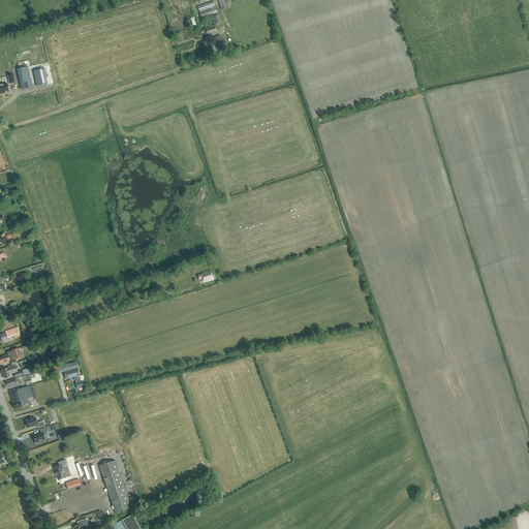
[(217,0),(221,9),(226,8),(223,0),(217,0)]
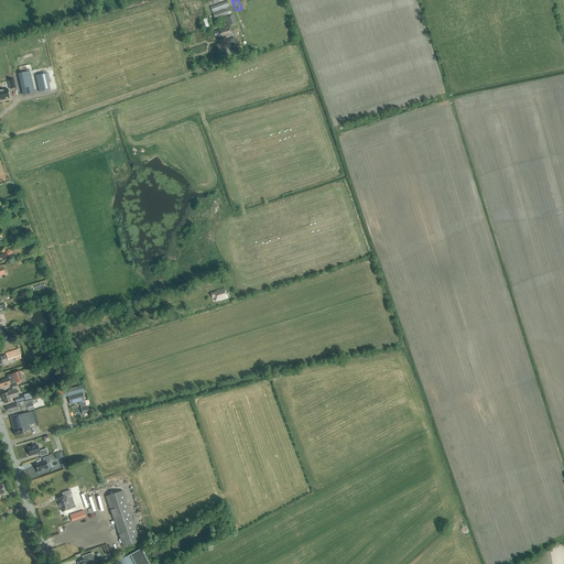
[(215,20),(231,13),(227,2),(210,8),(215,20)]
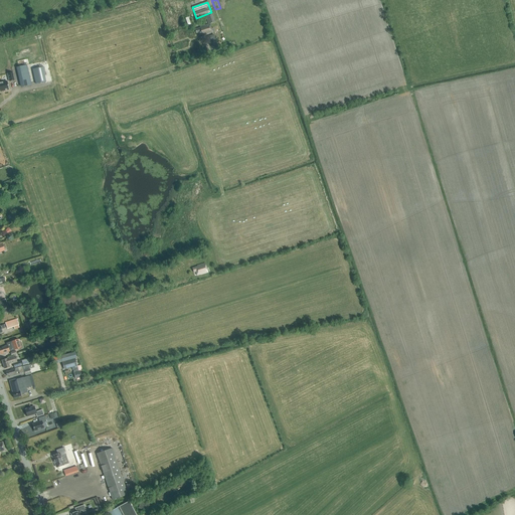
[(209,24),(200,26),(200,27),(195,29),(196,33),(199,32),(200,35),(204,34),(204,35),(215,31),(213,28),(211,29),(210,24),(215,22),(212,12),(205,14),(209,24)]
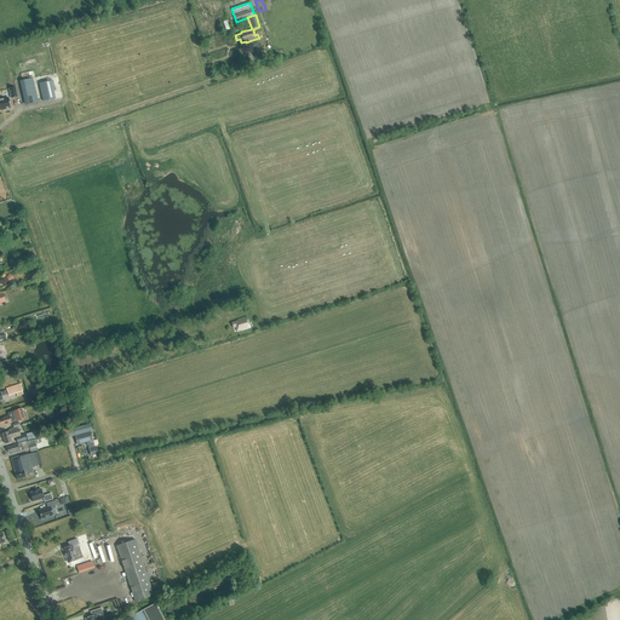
[(263,58),(257,42),(250,45),(254,61),(263,58)]
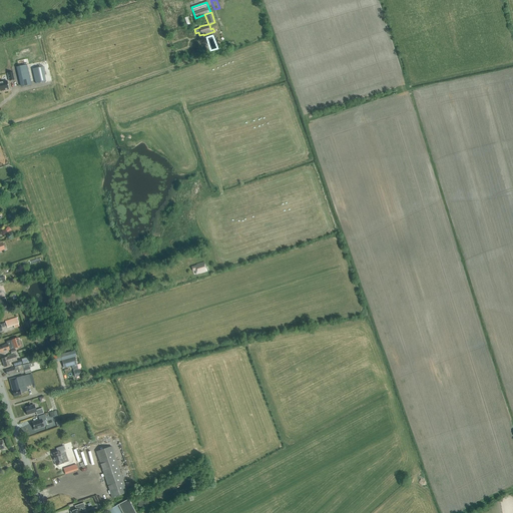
[(18,72),(23,71),(25,80),(20,81),(22,87),(31,84),(27,65),(17,67),(18,72)]
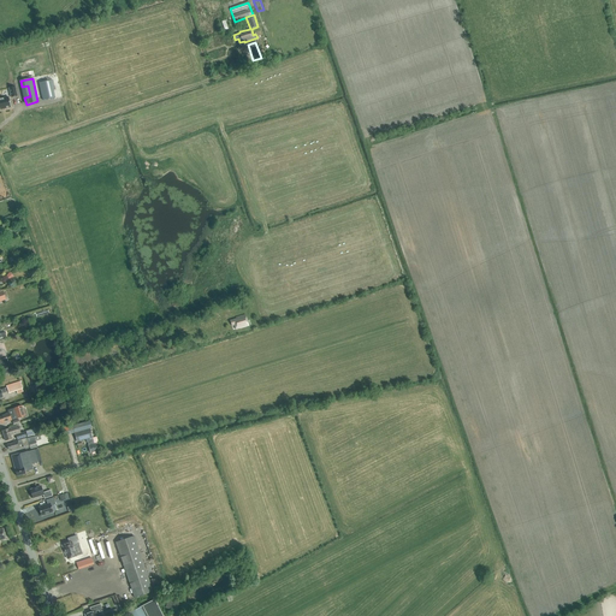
[(51,81),(40,83),(43,100),(55,98),(51,81)]
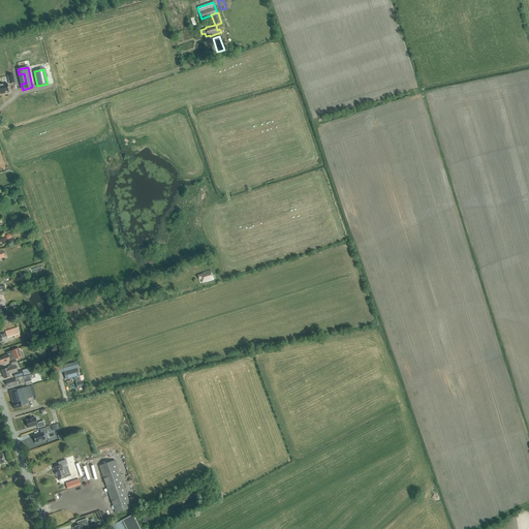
[(0,94),(9,92),(7,84),(0,85),(0,94)]
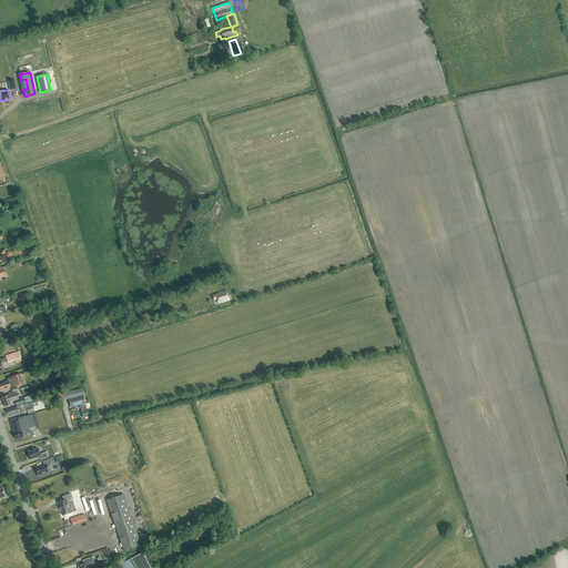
[(217,293),(217,294),(212,296),(214,301),(216,300),(216,304),(221,303),(229,301),(226,291),(217,293)]
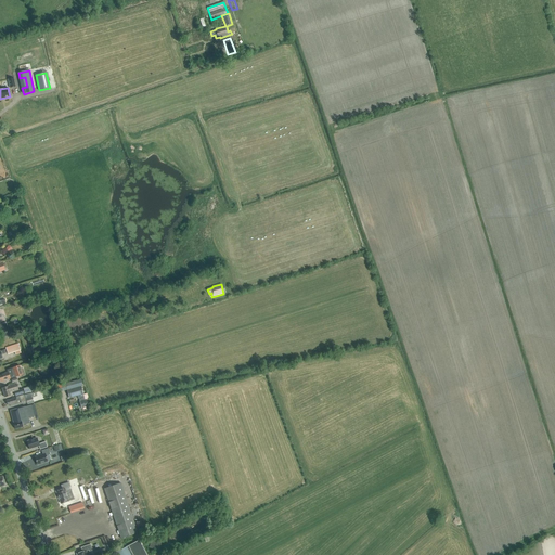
[(5,348),(8,355),(21,350),(18,344),(5,348)]
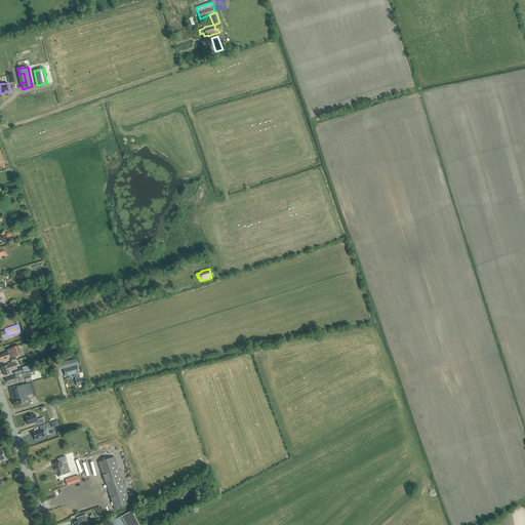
[(32,335),(43,331),(41,325),(30,328),(32,335)]
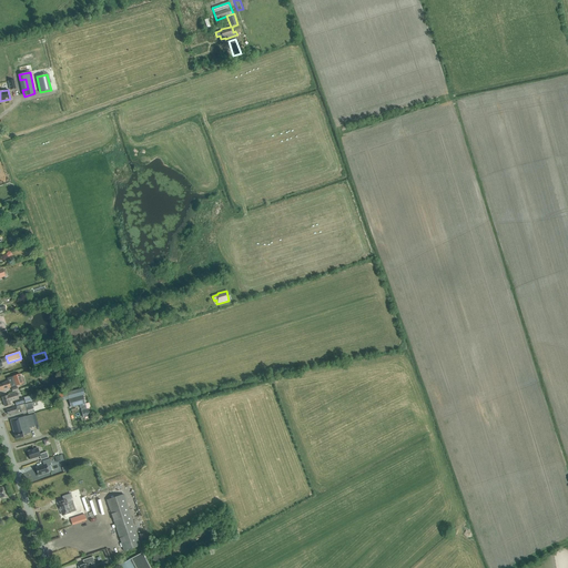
[(10,387),(10,386),(11,385),(12,386),(19,384),(17,375),(7,378),(8,381),(4,382),(4,383),(2,383),(2,384),(0,384),(0,389),(1,389),(2,391),(10,387)]
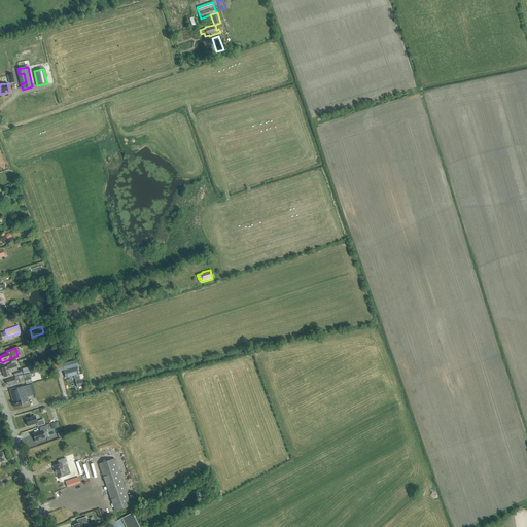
[(78,366),(77,360),(62,364),(64,371),(69,369),(73,367),(77,366),(78,366)]
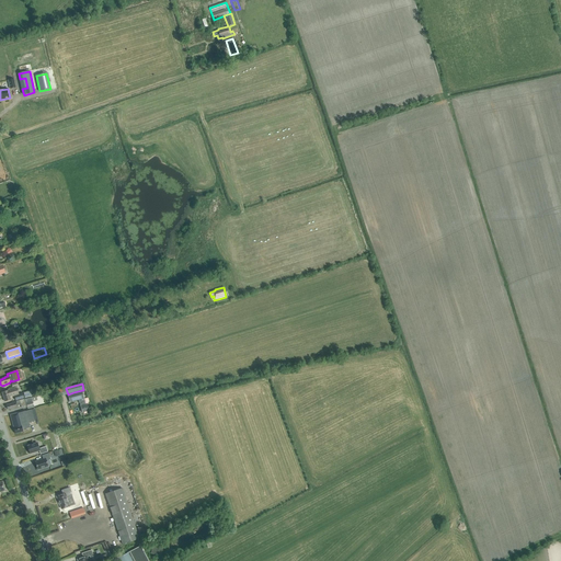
[(9,390),(2,392),(4,402),(11,400),(10,397),(19,395),(16,388),(12,389),(9,390)]
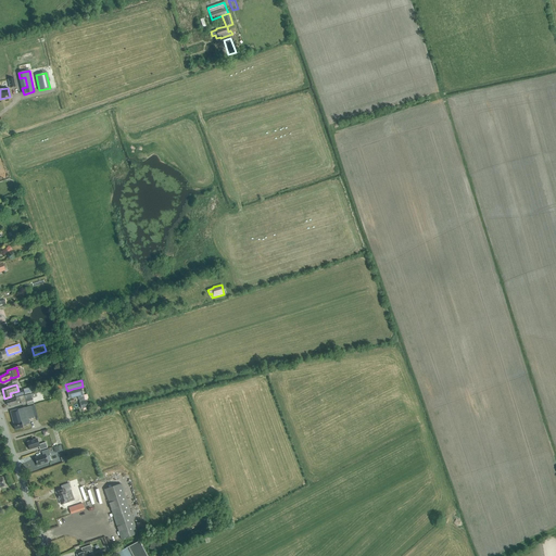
[(86,401),(85,401),(84,395),(81,387),(67,391),(70,399),(78,396),(81,408),(88,407),(86,401)]
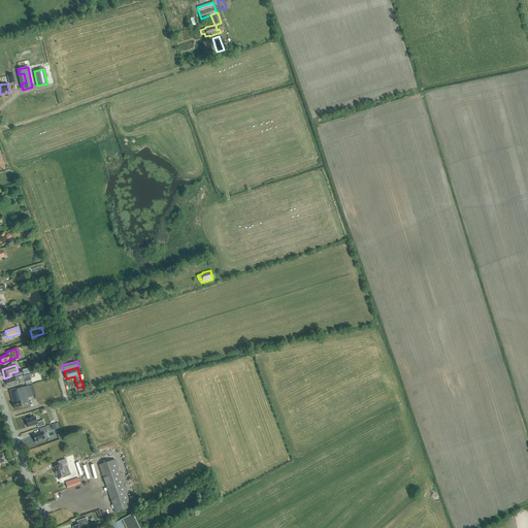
[(18,385),(17,382),(20,381),(21,383),(31,381),(30,377),(33,376),(32,373),(19,377),(15,377),(11,378),(11,380),(6,382),(7,386),(9,385),(9,387),(18,385)]
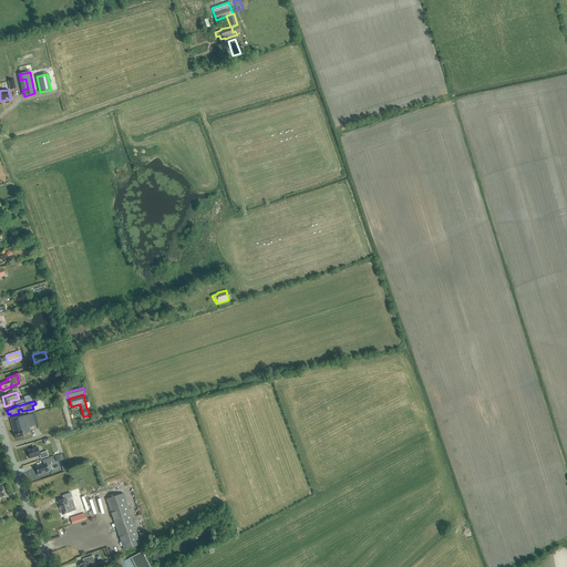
[(30,432),(29,428),(35,425),(32,414),(26,415),(19,418),(11,420),(14,432),(13,432),(16,439),(23,436),(23,434),(30,432)]
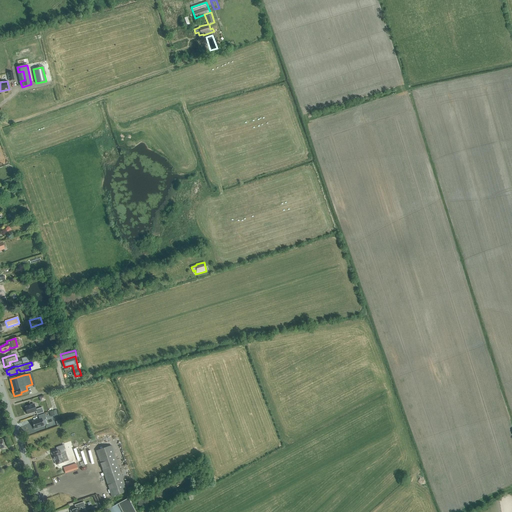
[(37,415),(44,412),(42,408),(36,410),(34,404),(25,407),(27,414),(36,411),(37,415)]
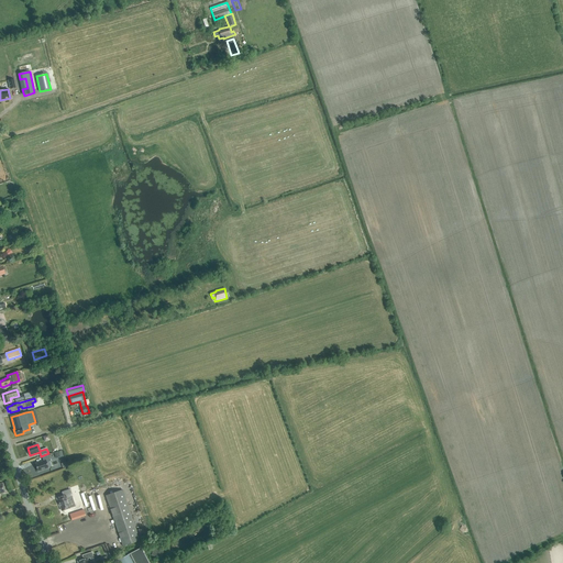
[(48,455),(42,457),(43,461),(35,464),(37,472),(48,468),(46,462),(51,461),(48,455)]
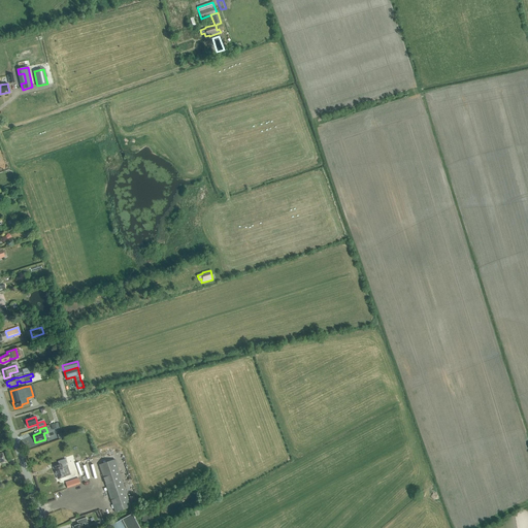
[(63,467),(67,466),(65,459),(58,462),(60,465),(54,468),(55,472),(56,472),(58,480),(66,476),(63,467)]
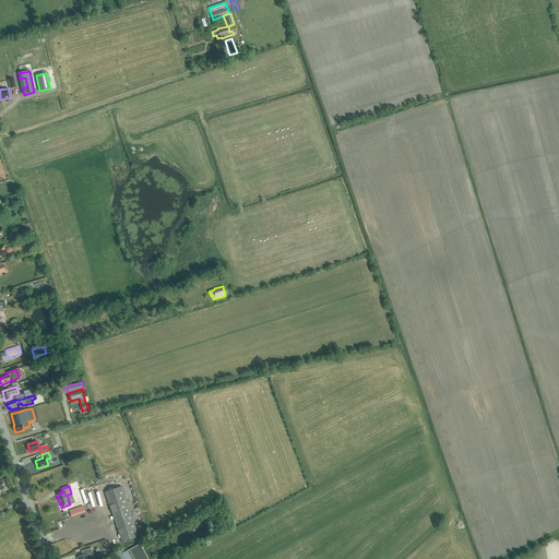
[(139,537),(121,487),(105,492),(122,543),(139,537)]
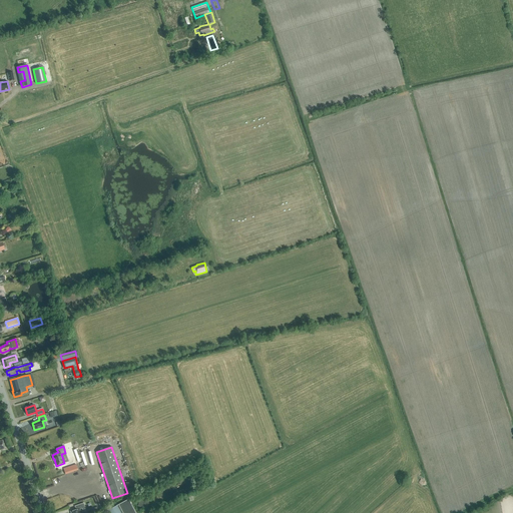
[(86,488),(85,491),(77,488),(76,491),(74,490),(73,494),(68,493),(68,495),(80,499),(81,496),(86,498),(87,495),(92,496),(93,493),(98,495),(99,492),(86,488)]
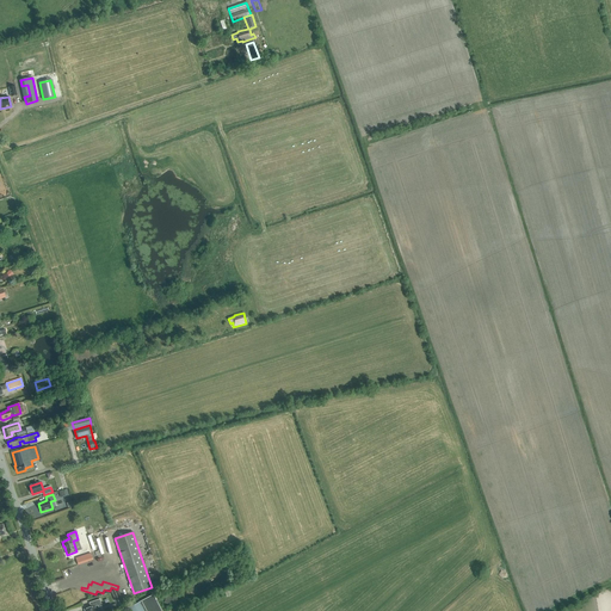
[(161,610),(153,594),(129,608),(130,610),(161,610)]
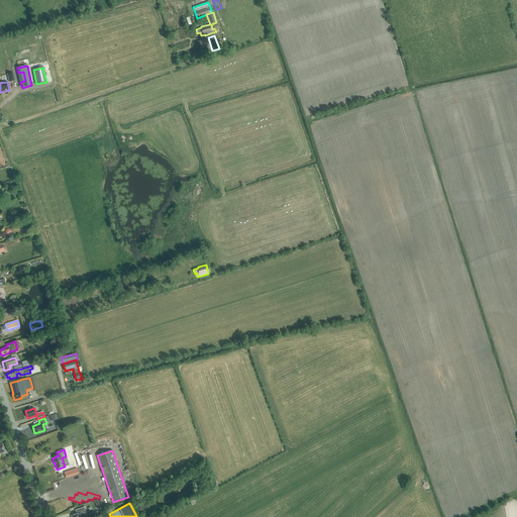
[(150,505),(140,503),(138,510),(148,512),(150,505)]
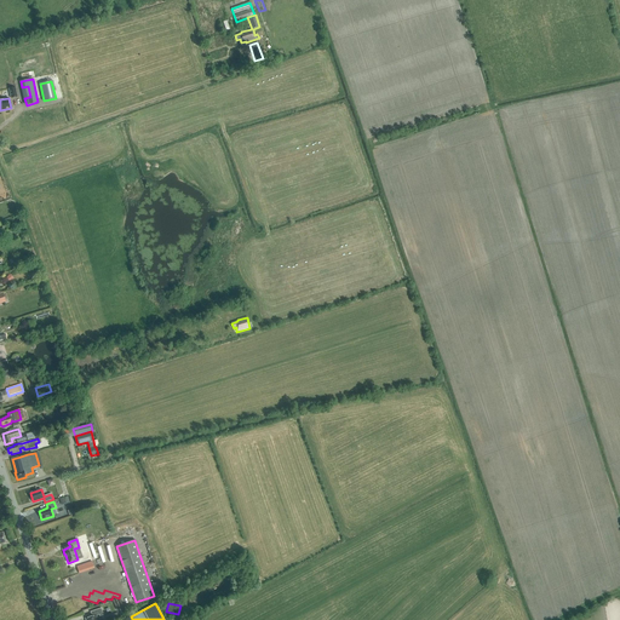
[(103,615),(103,613),(101,608),(92,612),(93,616),(86,619),(85,619),(98,619),(97,615),(99,614),(101,616),(103,615)]
